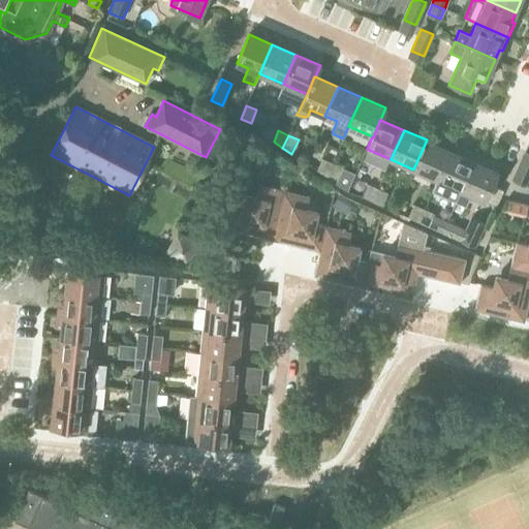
[(267,147),(256,139),(250,150),(259,157),(267,147)]
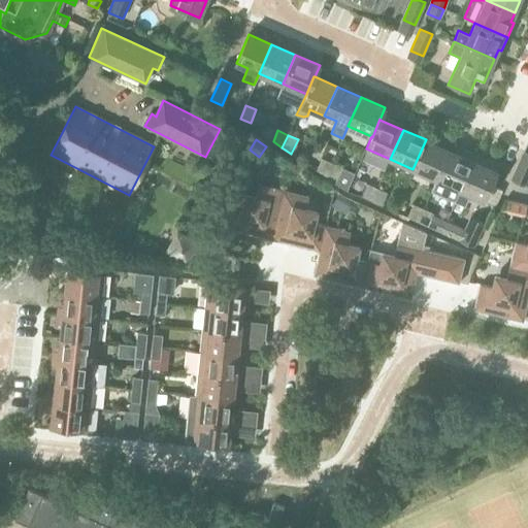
[(413,169),(436,179),(438,174),(450,150),(426,139),(413,169)]
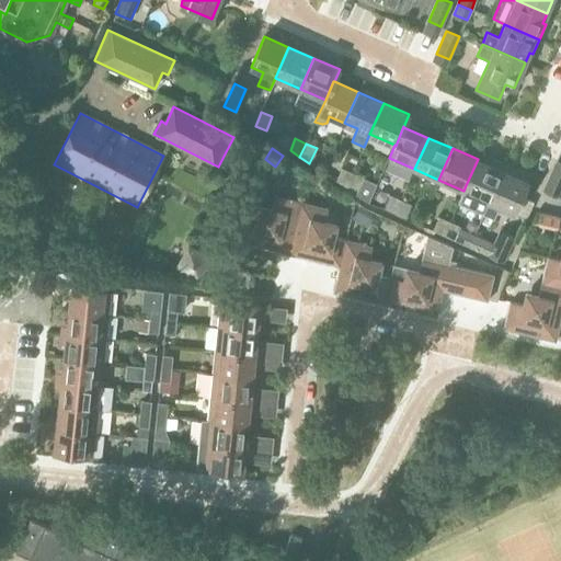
[(464,191),(489,202),(502,170),(505,164),(480,153),(478,159),(466,185),(464,191)]
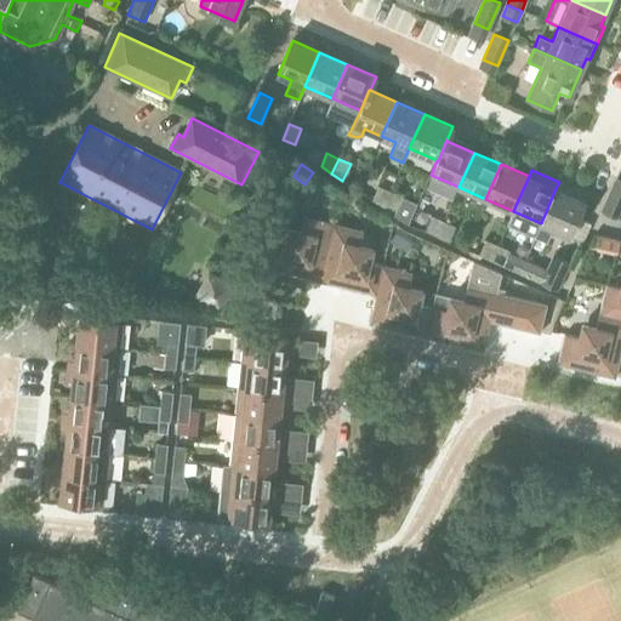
[(603,211),(617,217),(620,208),(620,178),(617,177),(603,211)]
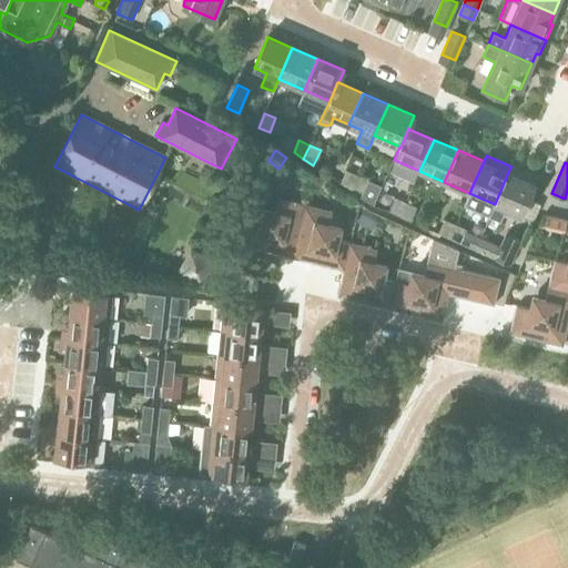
[(511,166),(508,172),(495,204),(489,216),(499,221),(505,209),(520,215),(538,178),(511,166)]
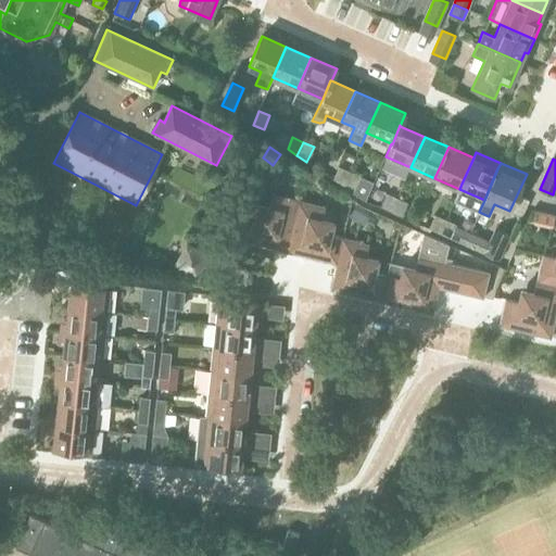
[(308,182),(312,181),(316,176),(308,171),(303,178),(308,182)]
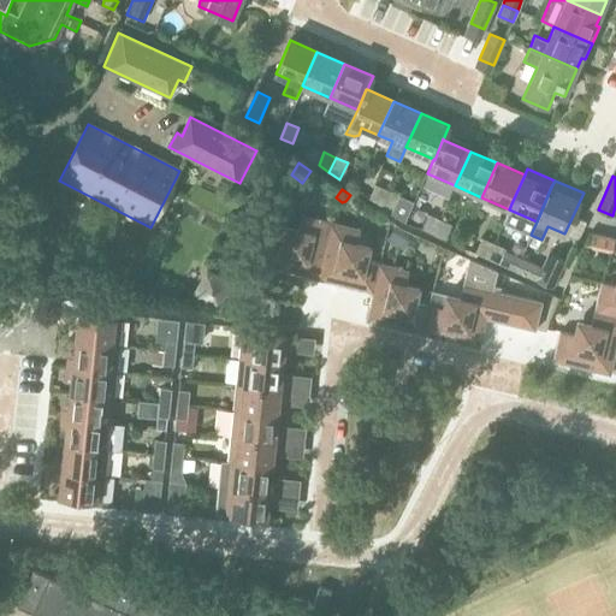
[(371,199),(380,206),(385,194),(374,189),(371,199)]
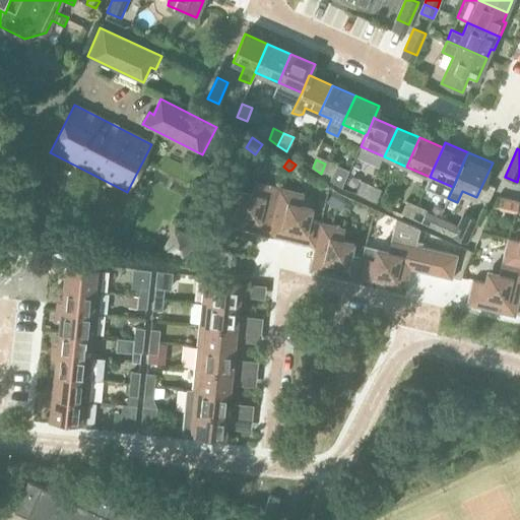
[(333,167),(325,164),(321,174),(328,179),(333,167)]
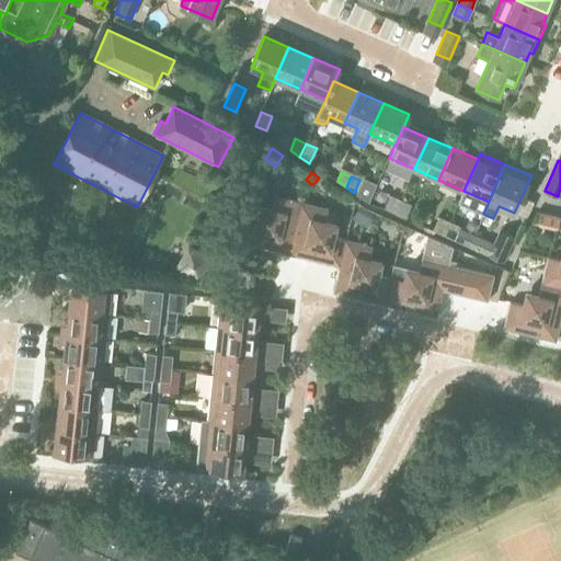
[(236,241),(288,253),(300,202),(274,195),(272,207),(258,204),(254,217),(242,214),(236,241)]
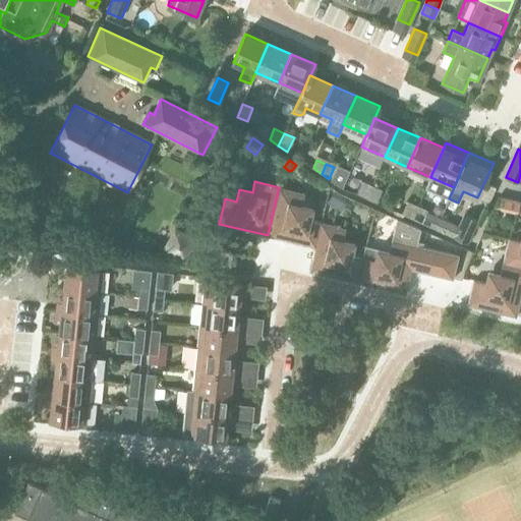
[(356,193),(366,197),(371,186),(361,181),(356,193)]
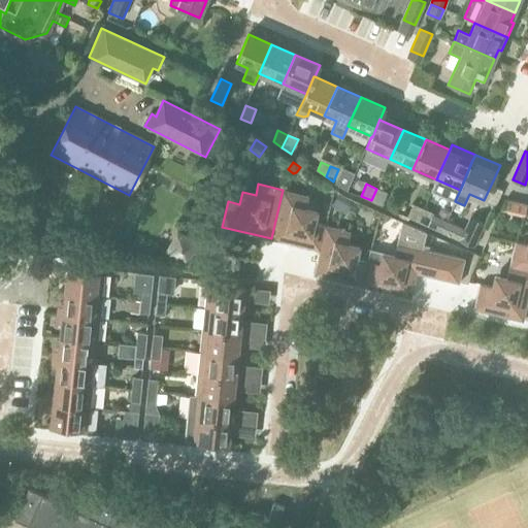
[(386,193),(376,189),(371,200),(381,204),(386,193)]
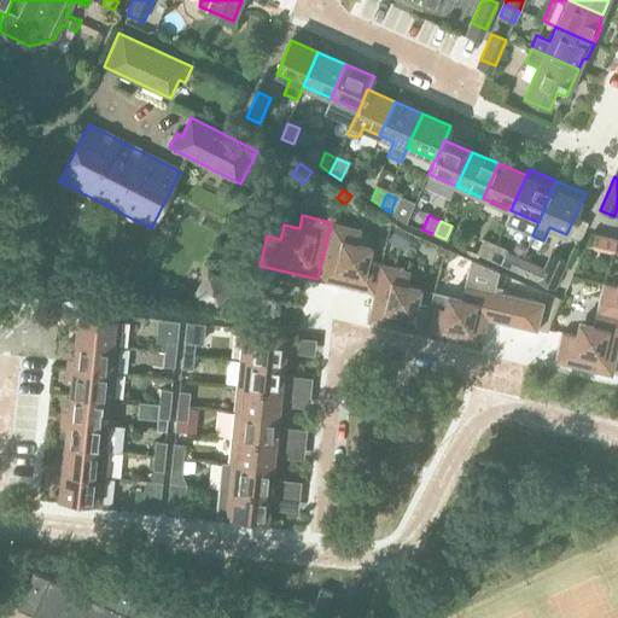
[(318,279),(373,292),(380,263),(368,261),(372,245),(357,242),(361,229),(331,222),(318,279)]
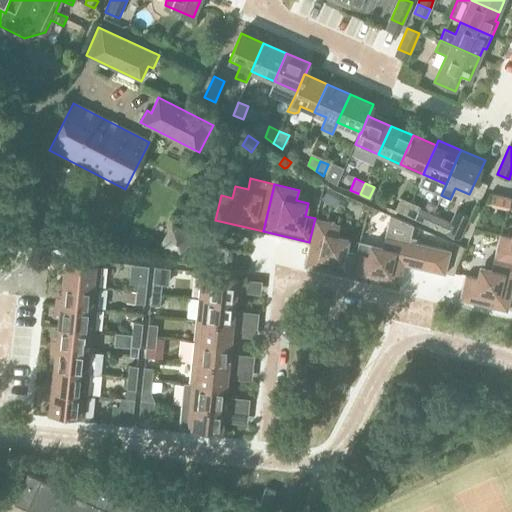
[(327,190),(321,200),(329,205),(336,195),(327,190)]
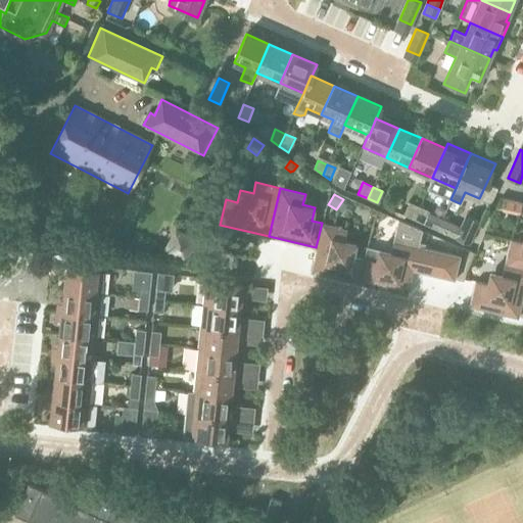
[(414,219),(419,207),(410,202),(405,215),(414,219)]
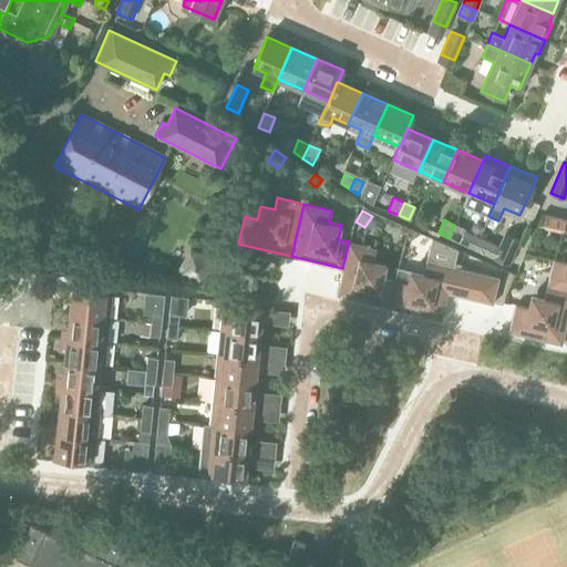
[(464,229),(454,225),(449,237),(459,241),(464,229)]
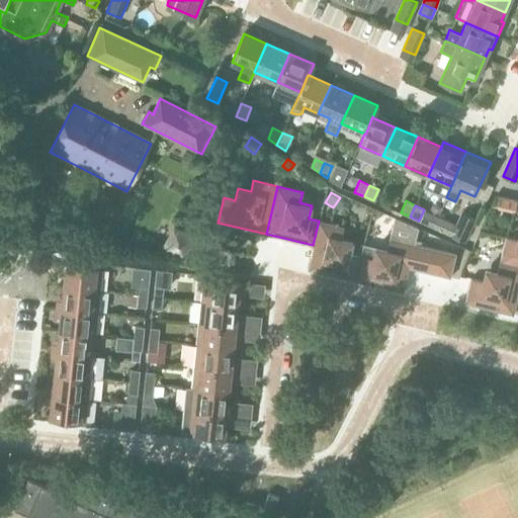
[(473,219),(461,213),(452,235),(464,240),(473,219)]
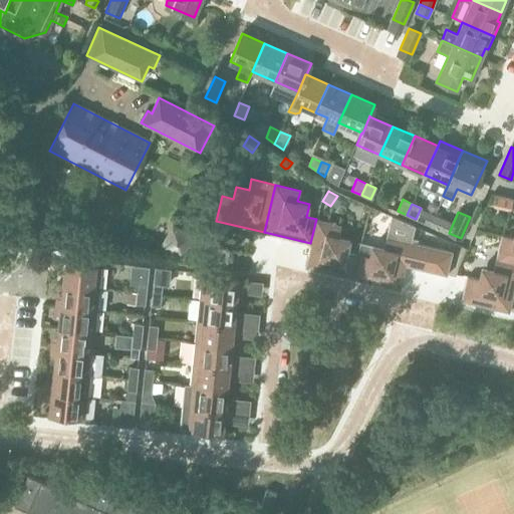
[(368,253),(360,251),(353,279),(400,290),(412,242),(415,226),(392,215),(387,236),(383,246),(371,243),(368,253)]
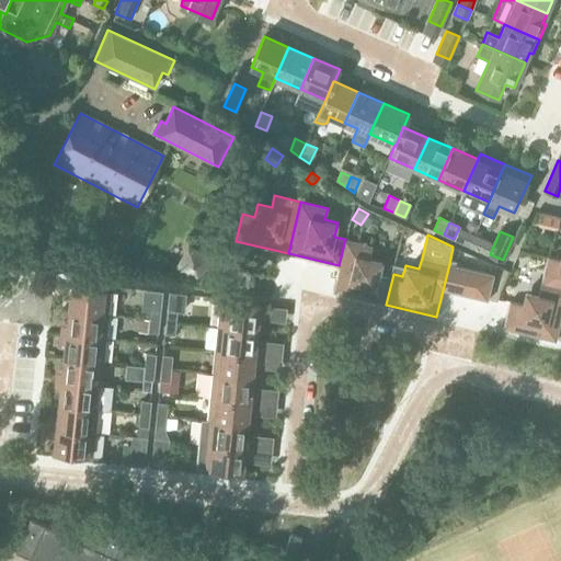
[(332,292),(386,305),(393,274),(380,271),(382,261),(369,258),(373,245),(345,239),(339,265),(332,292)]
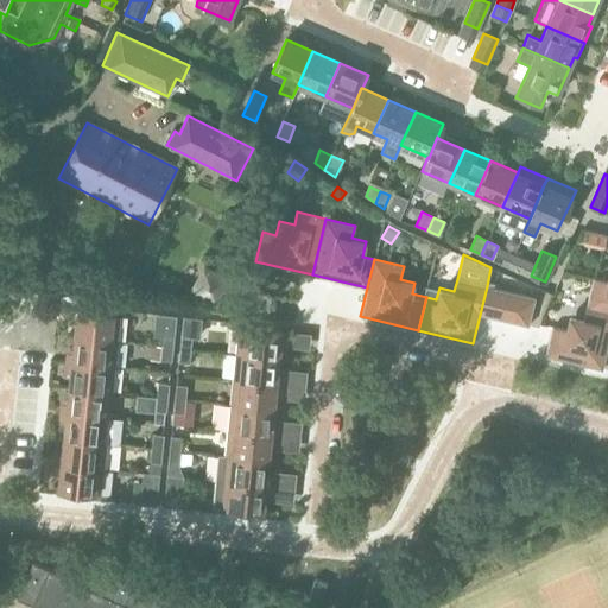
[(215,303),(228,279),(203,266),(191,290),(215,303)]
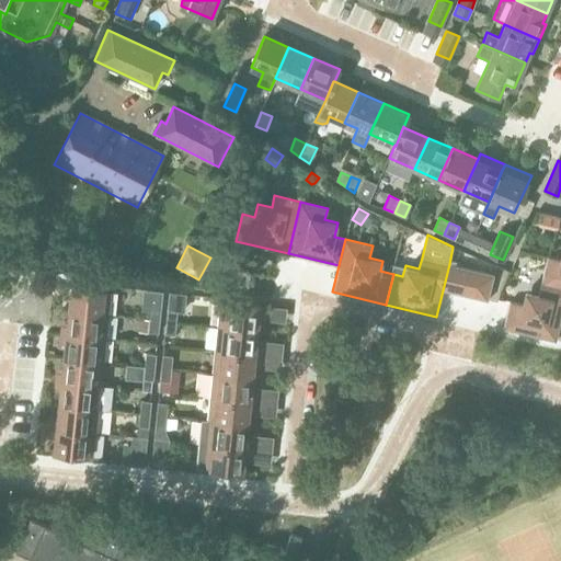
[(560,249),(559,259),(547,256),(540,284),(560,288),(560,249)]
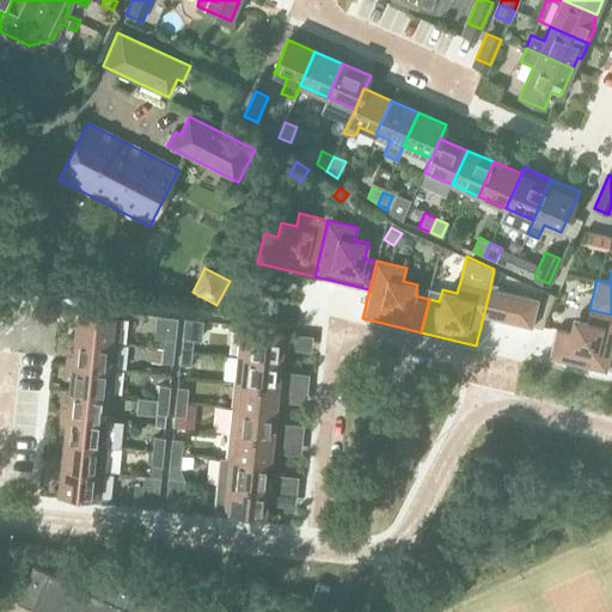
[(503,322),(510,293),(496,289),(490,318),(503,322)]
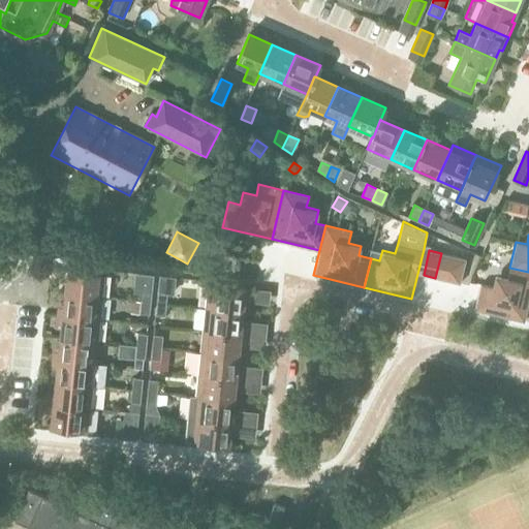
[(435,278),(447,281),(454,256),(441,253),(435,278)]
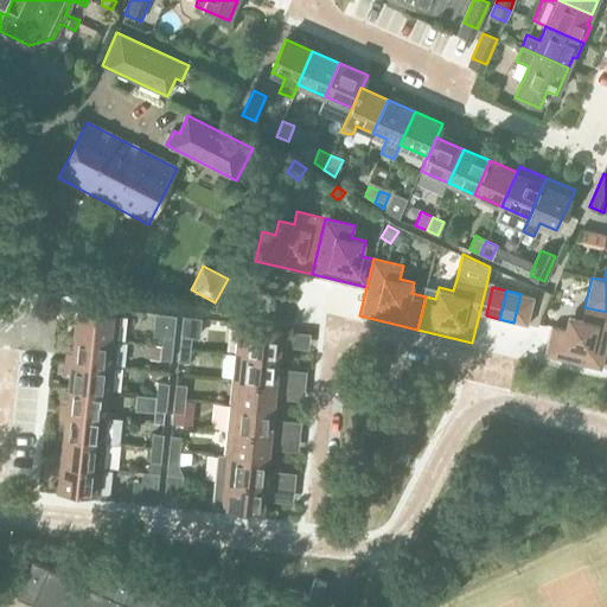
[(534,296),(521,294),(513,323),(528,326),(534,296)]
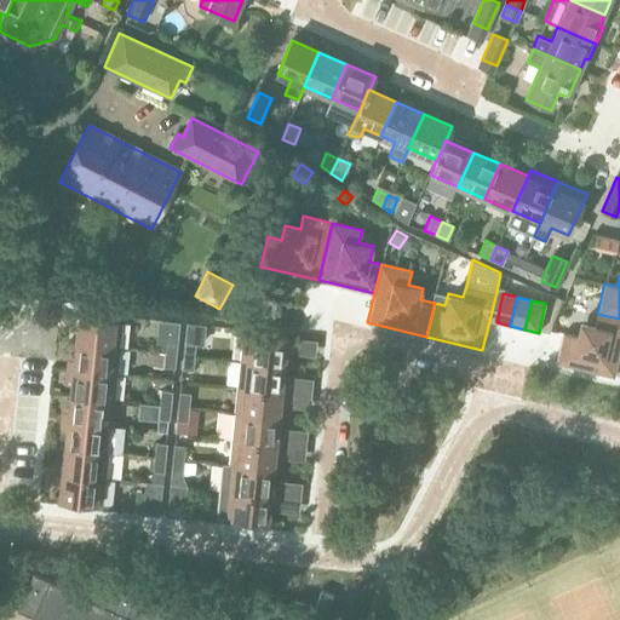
[(619,319),(597,314),(595,325),(579,321),(575,336),(563,333),(556,362),(614,377),(619,350),(619,319)]
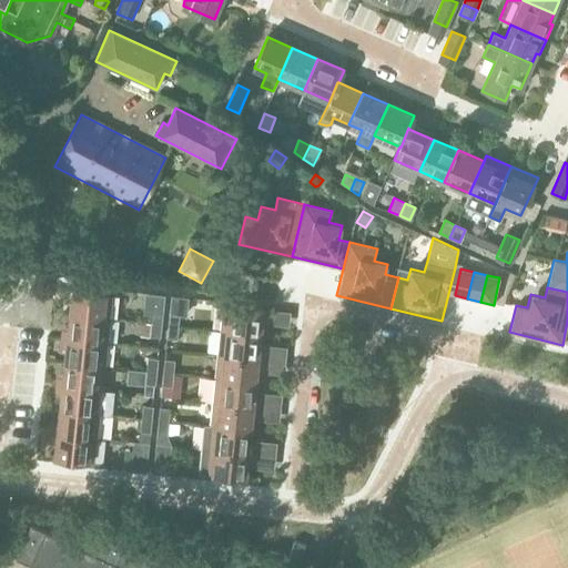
[(71,290),(69,314),(109,318),(111,293),(71,290)]
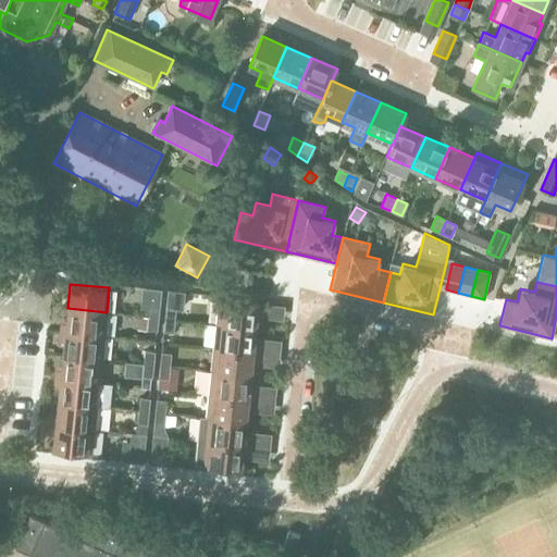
[(149,305),(148,317),(158,318),(161,288),(145,287),(144,305),(149,305)]
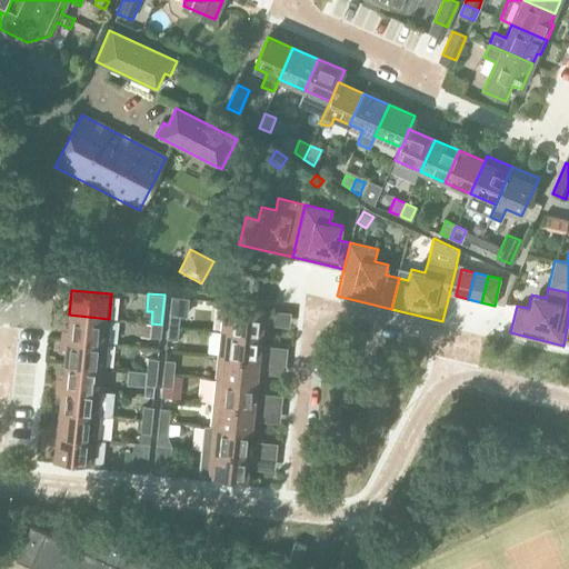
[(171,296),(169,312),(168,325),(179,326),(180,315),(186,315),(187,297),(171,296)]
